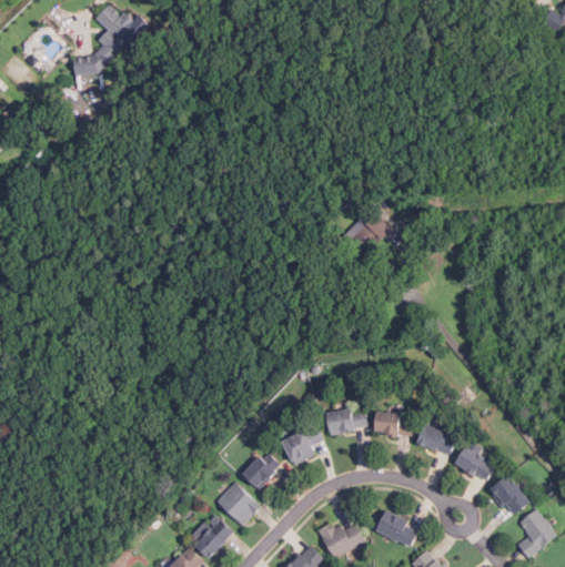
[(564,0),(558,13),(550,9),(542,24),(557,33),(564,19),(564,0)]
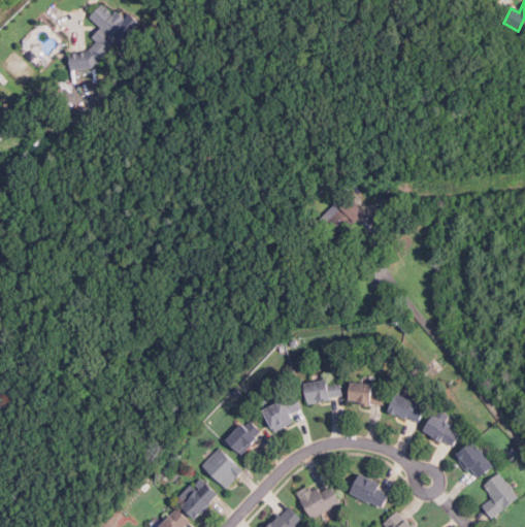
[(126,54),(116,43),(98,62),(91,68),(70,70),(69,55),(86,53),(96,42),(92,37),(100,28),(90,18),(102,5),(112,14),(117,10),(124,19),(129,12),(140,24),(135,30),(142,37),(126,54)]
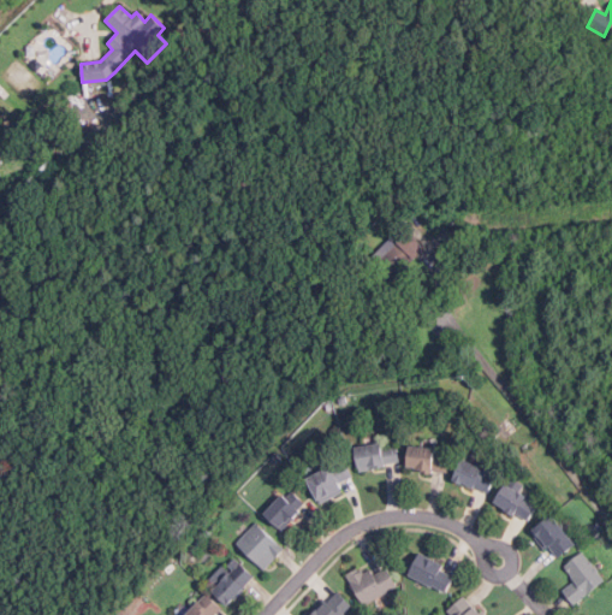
[(392,234),(370,256),(392,277),(422,244),(406,231),(398,240),(392,234)]
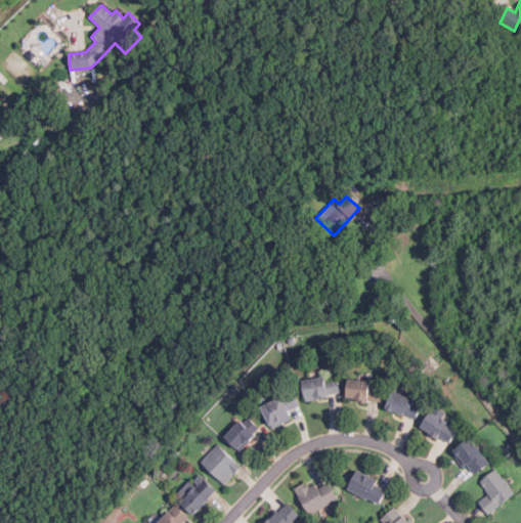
[(305,400),(339,394),(336,375),(301,381),(305,400)]
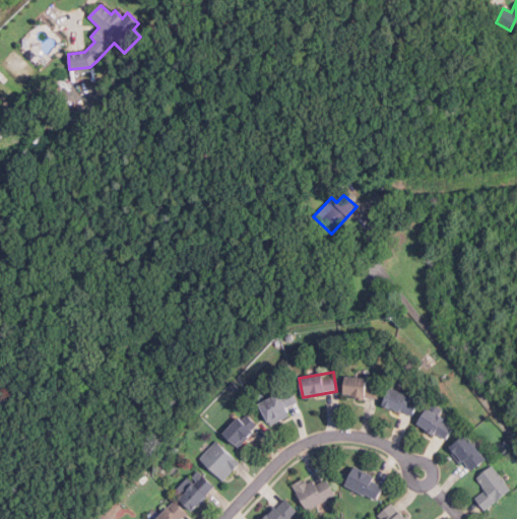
[(380,381),(345,376),(343,395),(377,399),(380,381)]
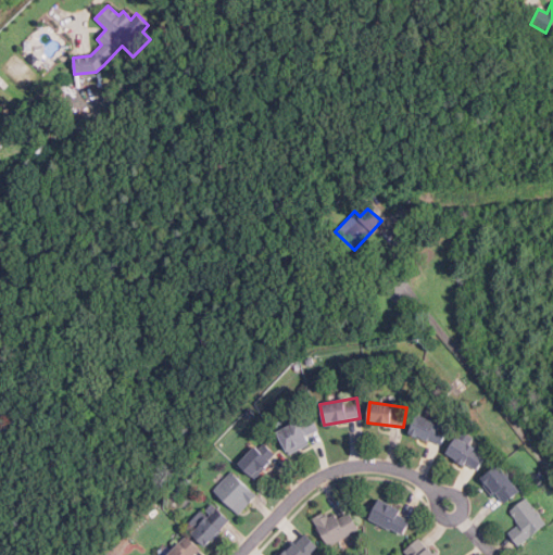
[(409,432),(440,445),(448,428),(417,414),(409,432)]
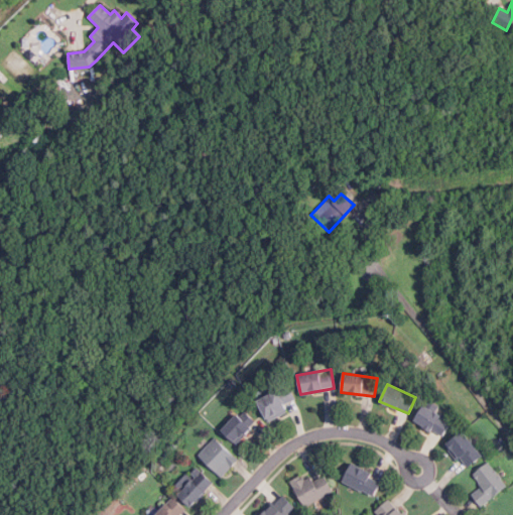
[(283,403),(292,399),(287,386),(257,399),(266,421),(286,412),(283,403)]
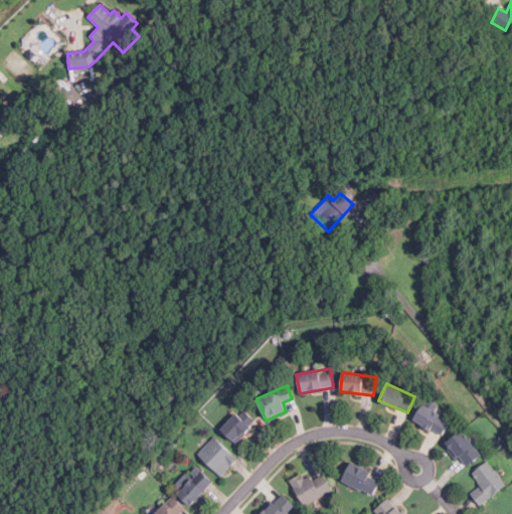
[(412,418),(440,437),(450,421),(422,403),(412,418)]
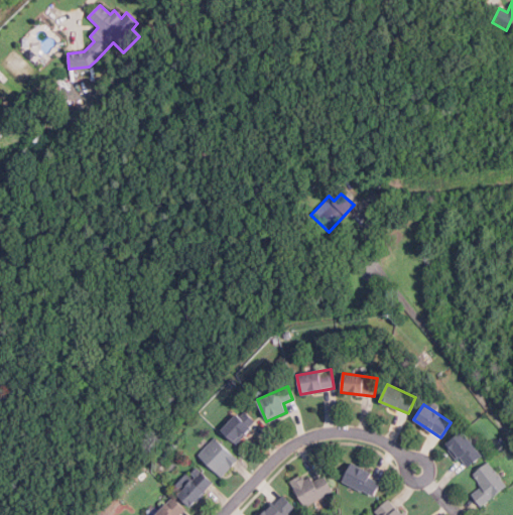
[(253,424),(238,410),(220,429),(235,443),(253,424)]
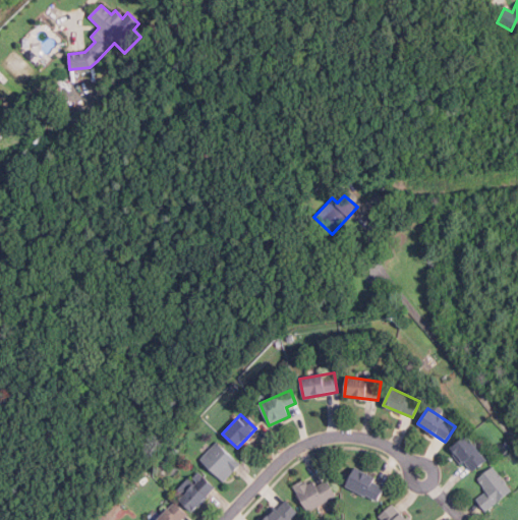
[(450,448),(468,473),(486,461),(467,436),(450,448)]
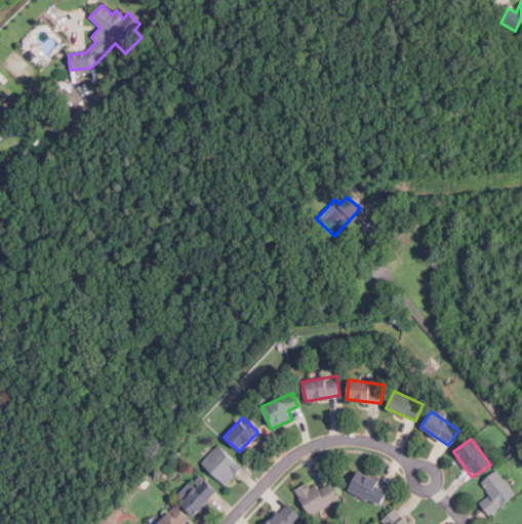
[(200,464),(225,485),(241,468),(217,445),(200,464)]
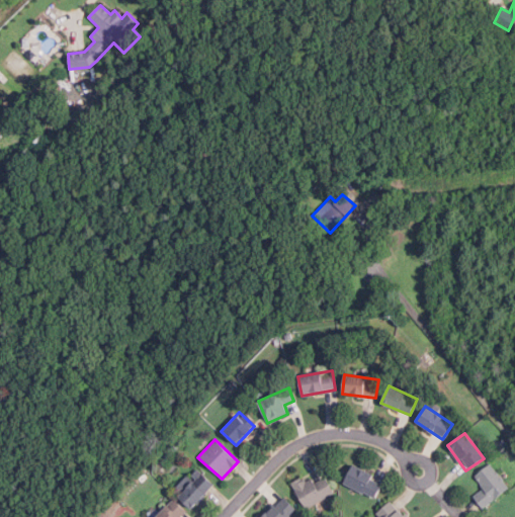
[(367,493),(374,475),(352,464),(345,483),(367,493)]
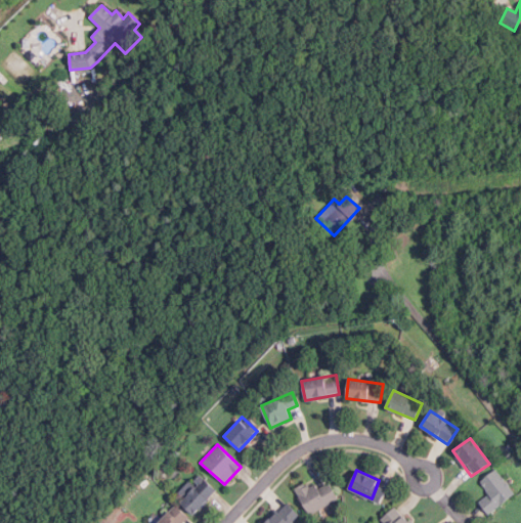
[(513,492),(492,470),(479,483),(488,493),(478,503),(488,515),(513,492)]
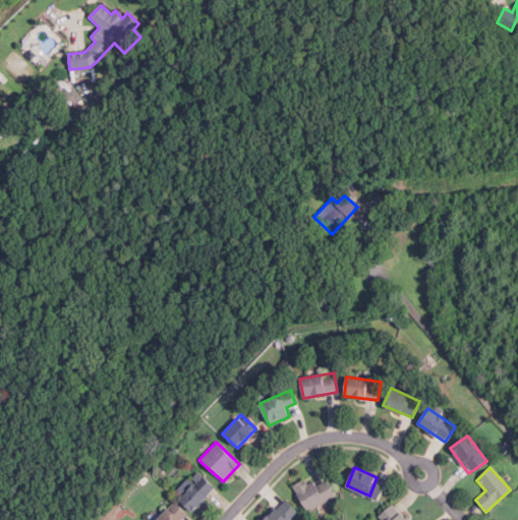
[(215,487),(199,474),(178,499),(192,512),(215,487)]
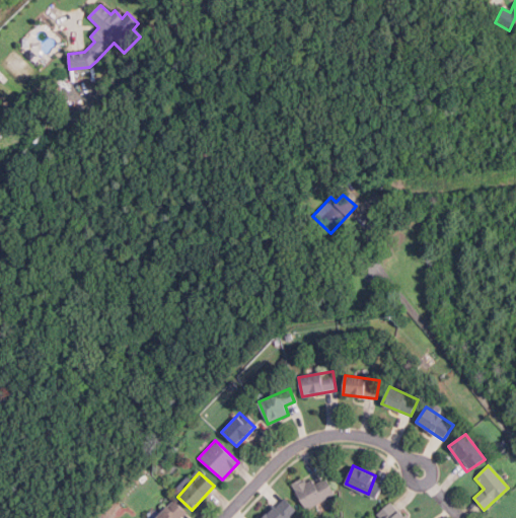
[(306,510),(334,493),(324,478),(313,485),(307,475),(291,487),(306,510)]
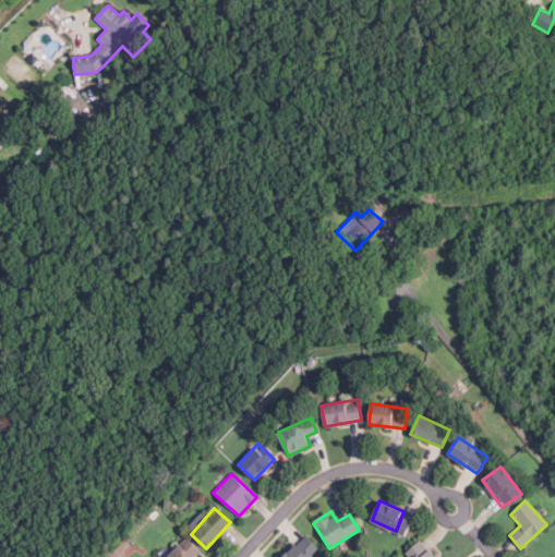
[(313,556),(320,551),(304,535),(282,556),(313,556)]
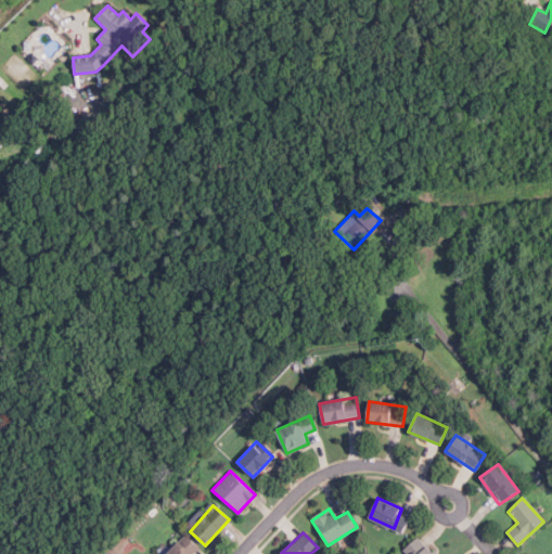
[(194,553),(200,549),(184,535),(166,553),(194,553)]
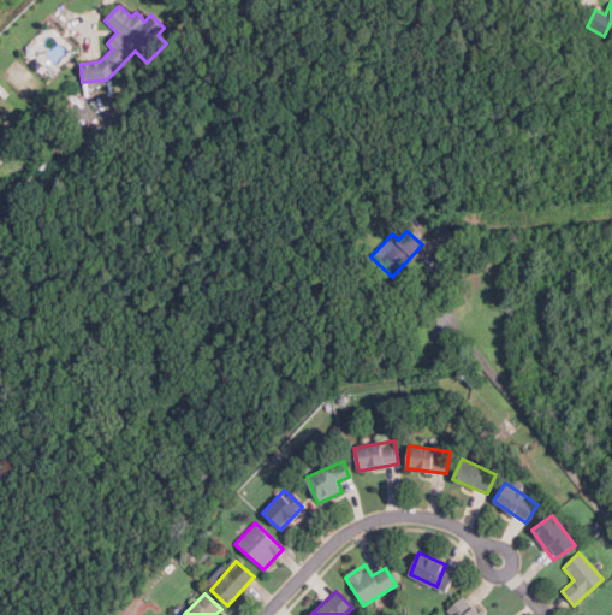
[(483,614),(463,596),(446,614),(483,614)]
